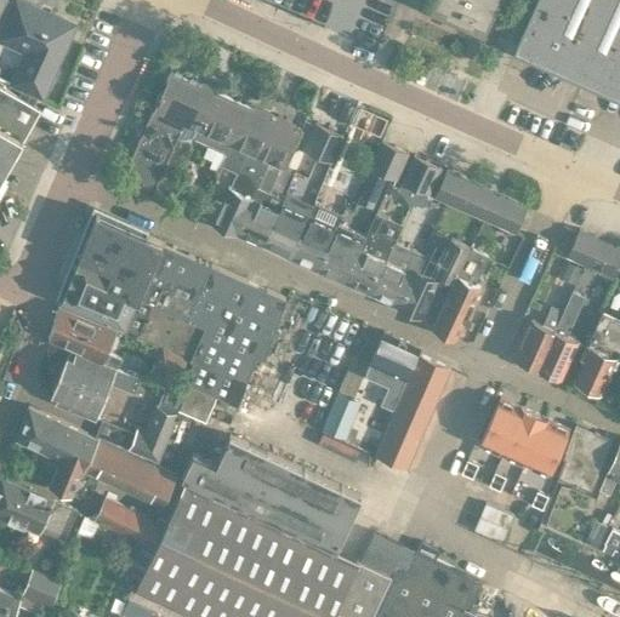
[(485,36),(501,0),(434,0),(430,12),(485,36)]
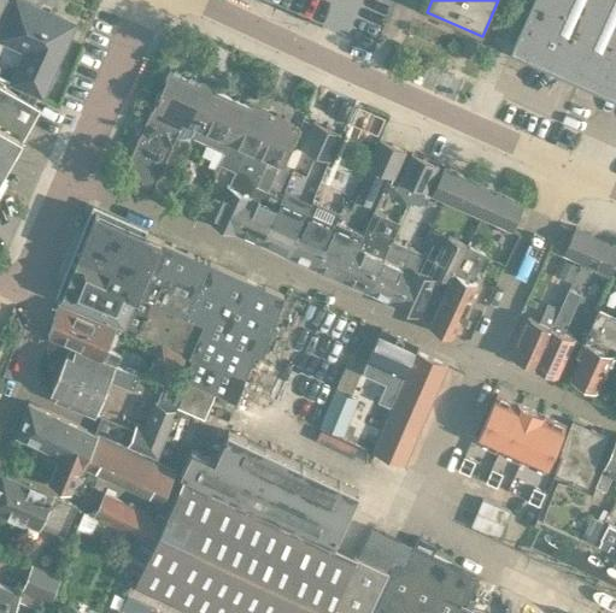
[(615,0),(535,0),(512,52),(609,95),(615,98),(615,0)]
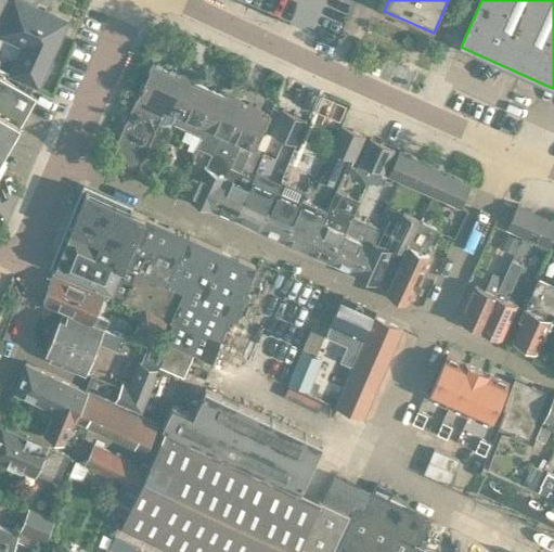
[(5,1),(0,12),(0,29),(2,30),(0,36),(0,38),(24,49),(11,77),(36,88),(38,89),(66,26),(15,3),(14,5),(5,1)]
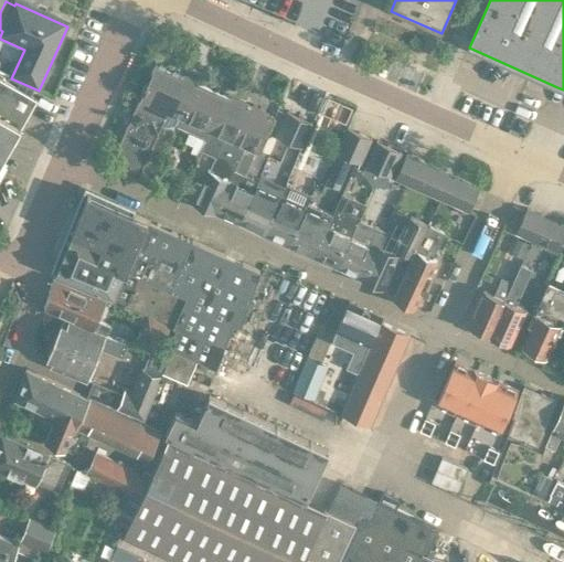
[(166,123),(206,141),(211,144),(213,138),(243,151),(254,156),(255,155),(259,156),(275,122),(156,69),(155,69),(152,70),(110,166),(112,169),(113,170),(139,182),(166,123)]
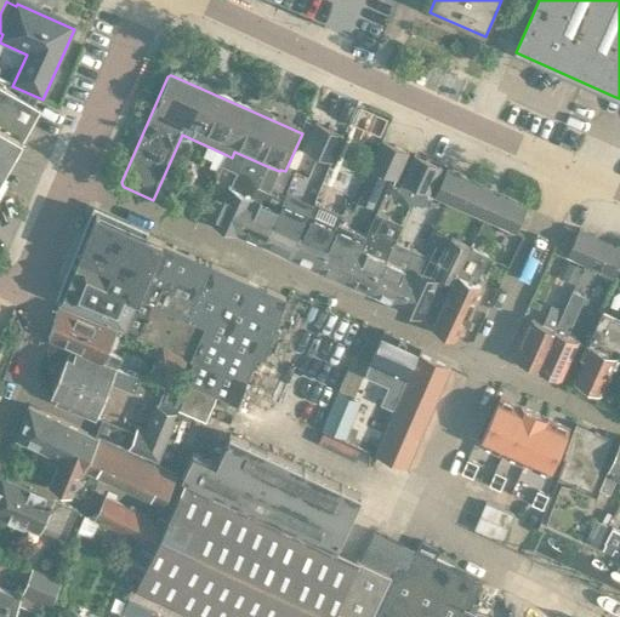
[(40,114),(0,90),(0,188),(5,180),(15,163),(40,114)]
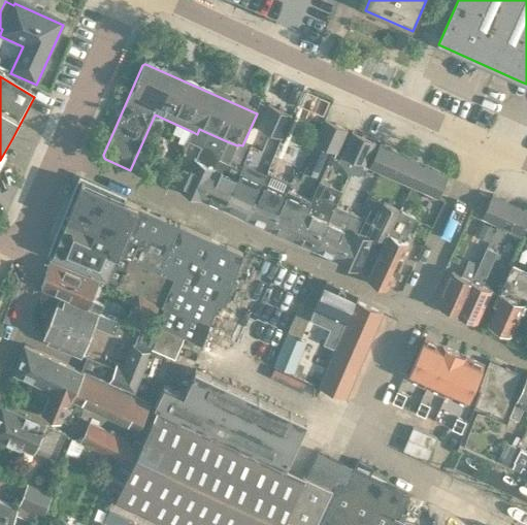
[(270,135),(276,122),(281,112),(268,106),(258,130),(270,135)]
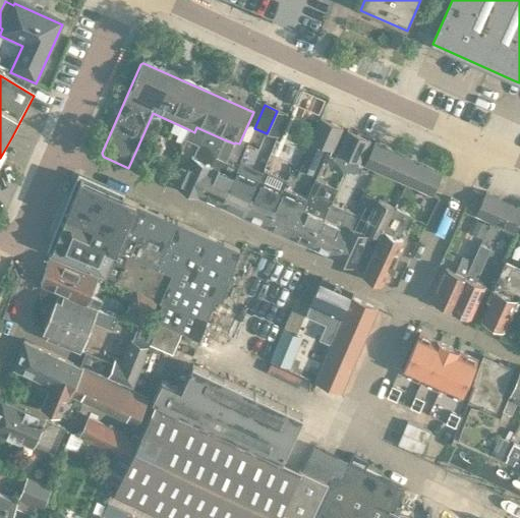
[(273,120),(267,133),(277,138),(288,116),(277,111),(273,120)]
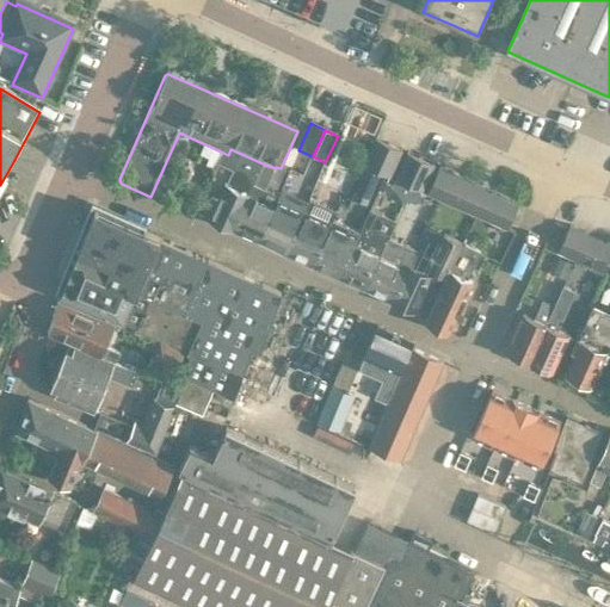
[(376,141),(371,152),(364,168),(389,180),(401,153),(376,141)]
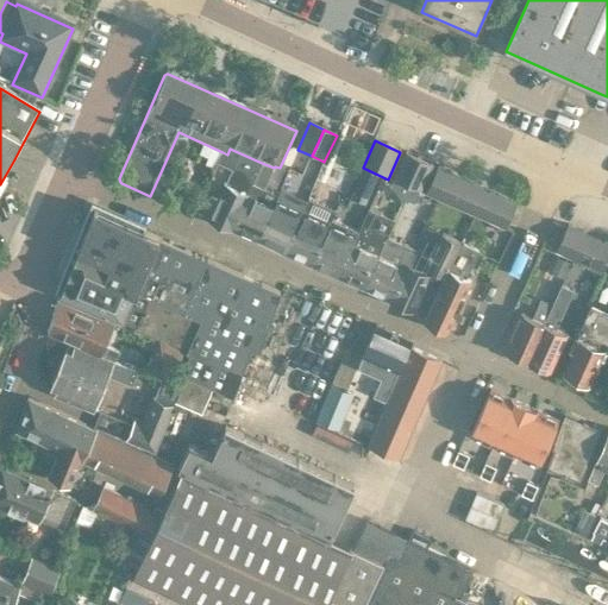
[(211,200),(202,220),(231,233),(232,232),(262,163),(230,149),(227,155),(223,152),(217,165),(231,172),(217,202),(211,200)]
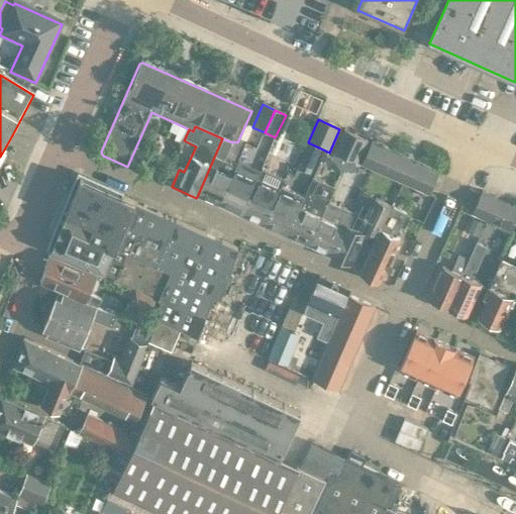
[(367,141),(344,131),(334,153),(335,155),(347,160),(356,164),(367,141)]
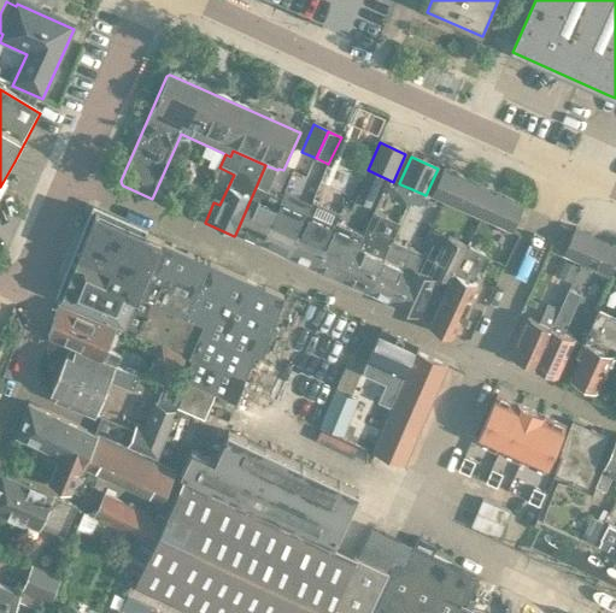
[(281,202),(267,195),(277,170),(265,165),(235,235),(260,247),(281,202)]
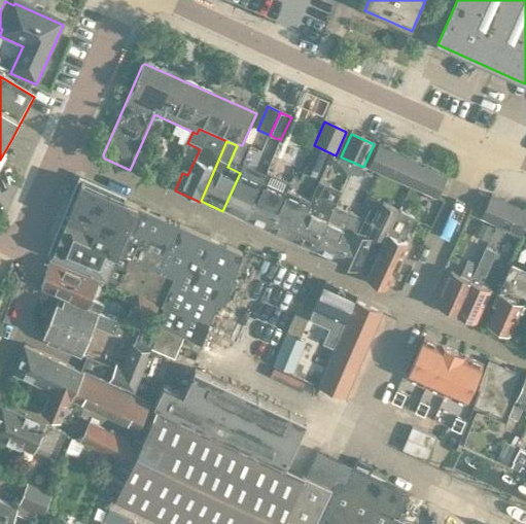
[(390,152),(378,147),(369,170),(381,175),(390,152)]
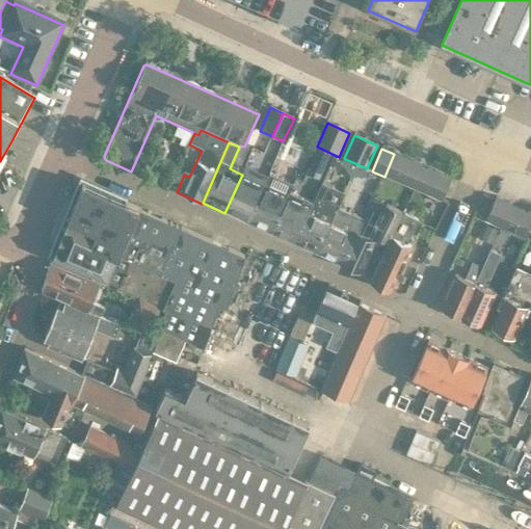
[(319,150),(311,168),(322,173),(330,155),(319,150)]
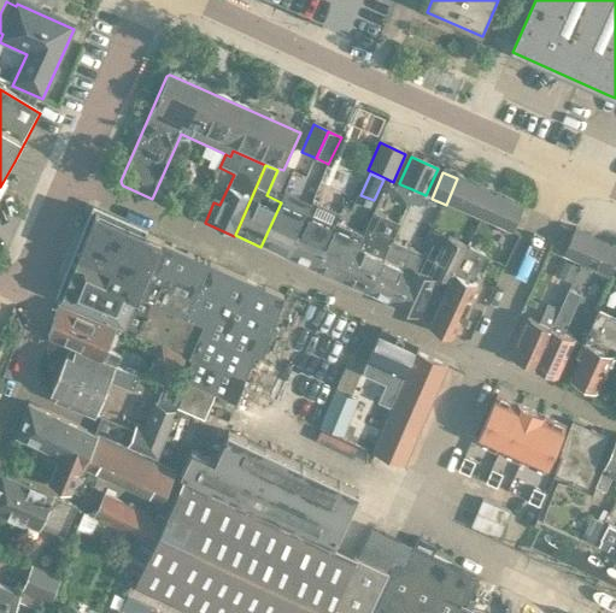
[(457,178),(446,205),(458,211),(469,183),(457,178)]
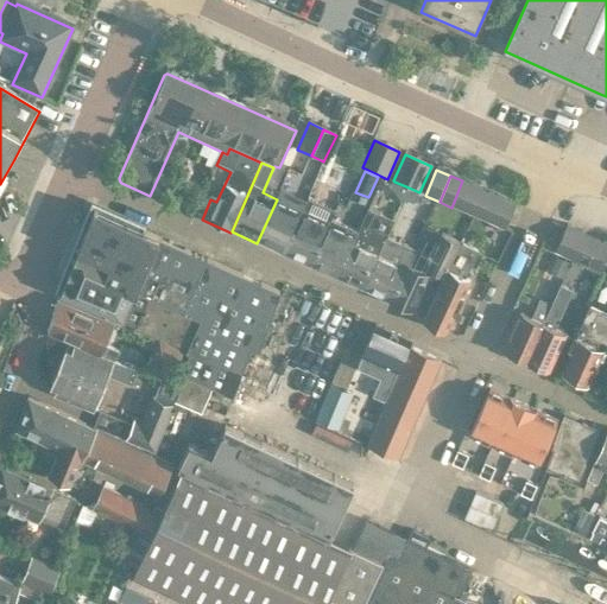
[(451,208),(465,214),(476,188),(462,180),(451,208)]
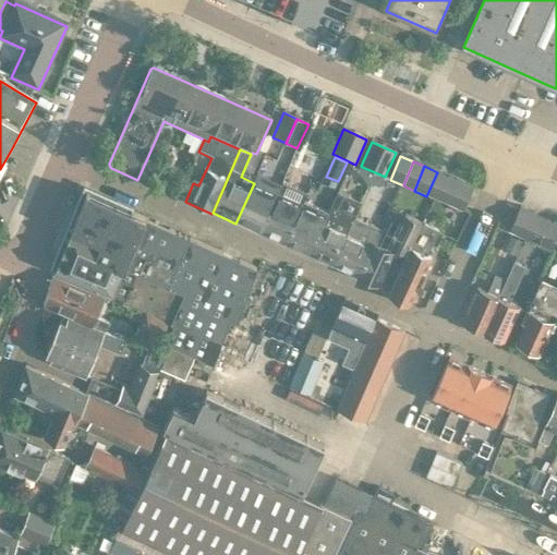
[(362,167),(359,173),(368,186),(370,184),(375,172),(362,167)]
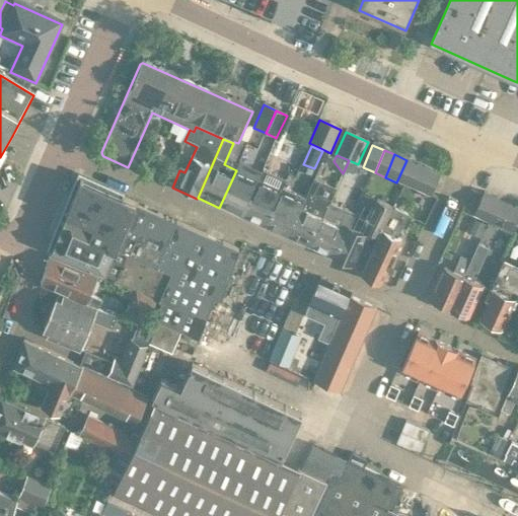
[(166,177),(172,162),(161,156),(154,172),(166,177)]
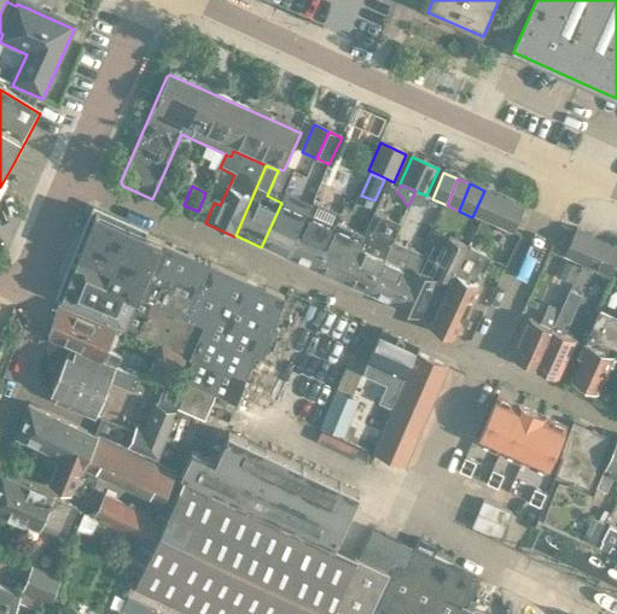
[(409,204),(420,209),(426,196),(415,191),(409,204)]
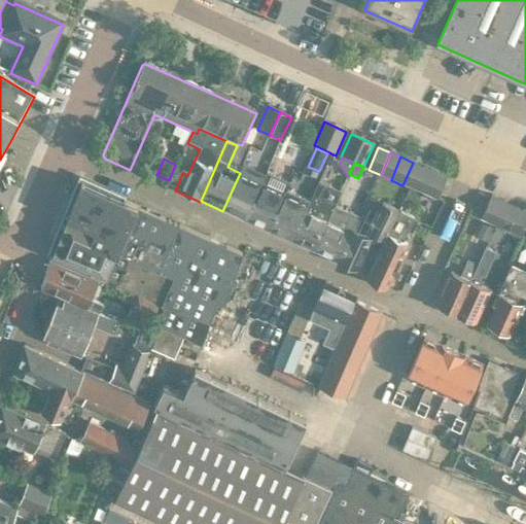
[(402,185),(414,189),(419,178),(423,167),(413,163),(402,185)]
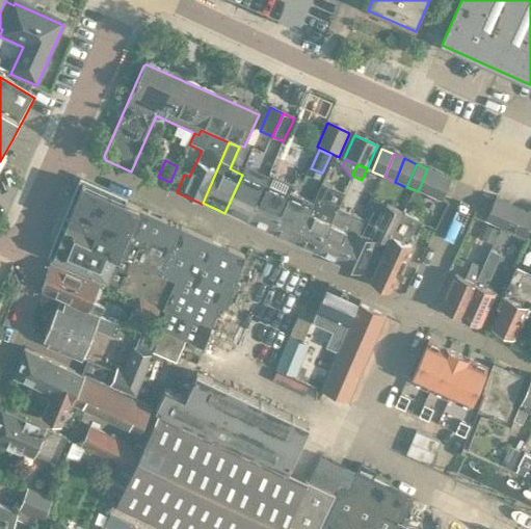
[(242,175),(224,213),(247,223),(268,178),(245,167),(242,175)]
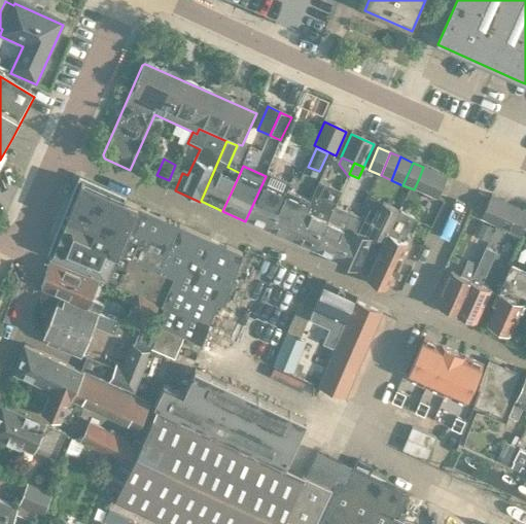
[(423,167),(419,178),(442,188),(447,177),(423,167)]
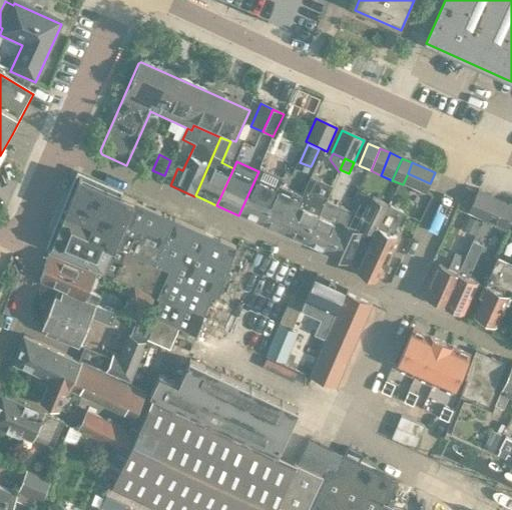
[(259,171),(238,215),(261,225),(273,199),(278,187),(282,179),(260,169),(259,171)]
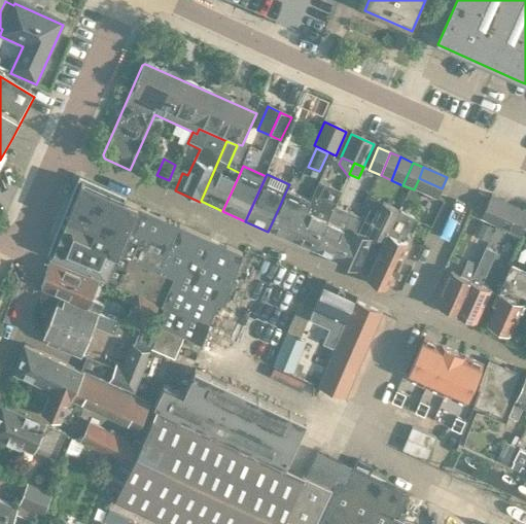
[(436,201),(442,188),(419,178),(414,189),(436,201)]
